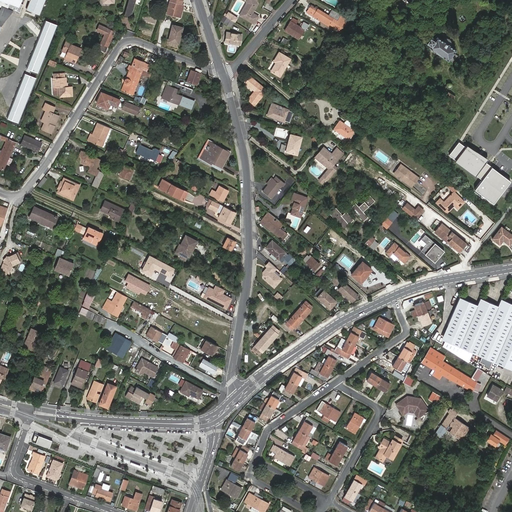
[(0,0),(0,7),(8,10),(8,8),(13,10),(13,12),(16,13),(17,11),(20,13),(23,5),(21,4),(22,0),(0,0)]
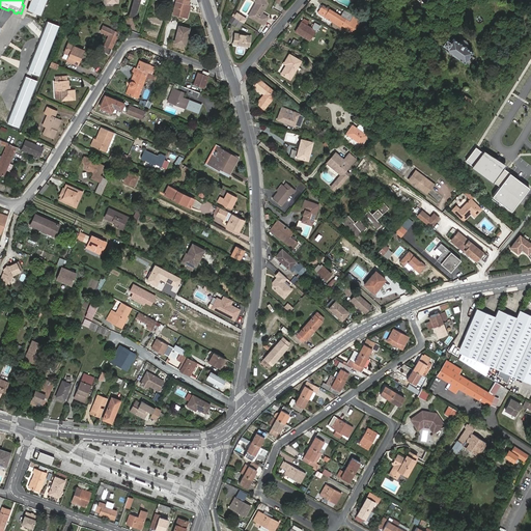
[(47,0),(31,0),(31,1),(28,10),(40,16),(47,0)]
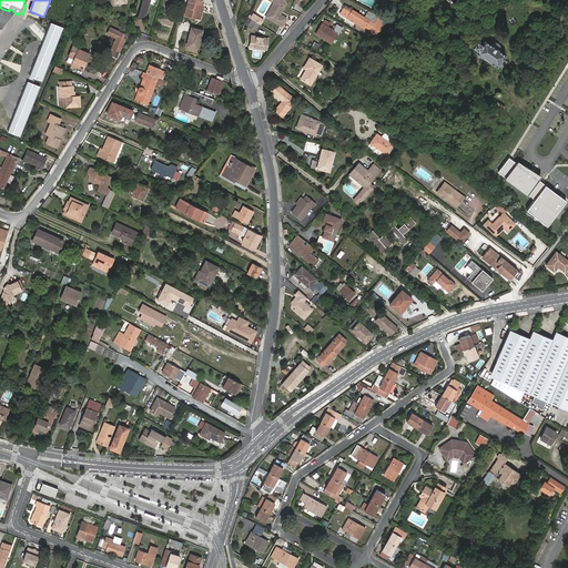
[(142,0),(139,16),(145,18),(151,0),(142,0)]
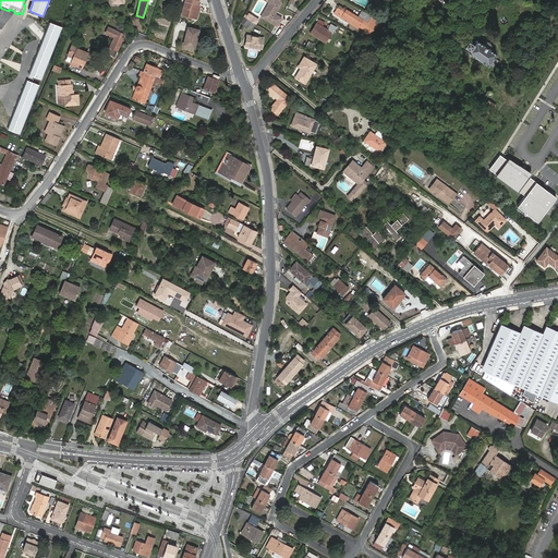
[(185,0),(182,15),(197,19),(201,5),(197,4),(198,0),(185,0)]
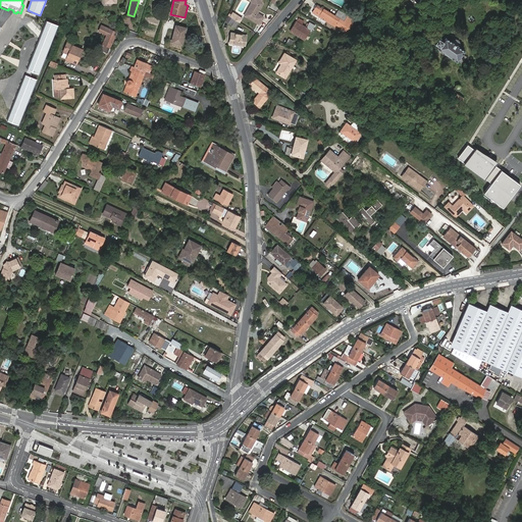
[(261,0),(251,0),(252,2),(253,3),(248,12),(250,13),(247,17),(259,24),(263,17),(257,13),(262,4),(261,0)]
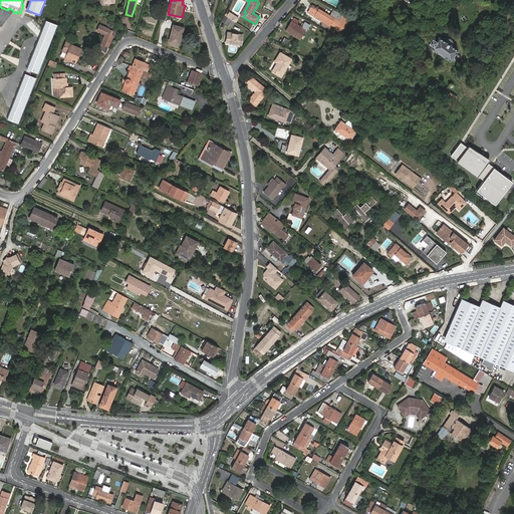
[(248,2),(240,15),(243,17),(246,13),(244,12),(249,3),(248,2)]
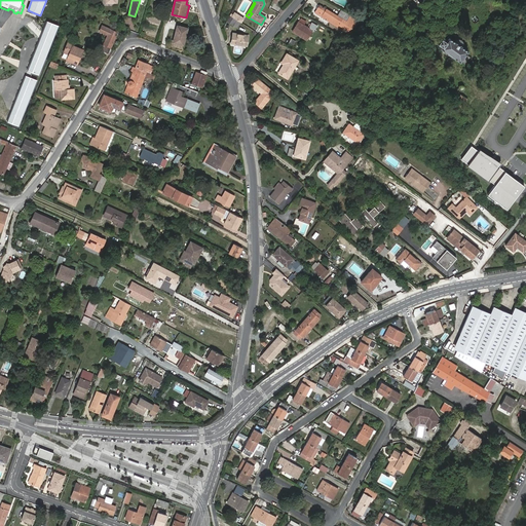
[(350,16),(347,22),(321,5),(315,13),(338,26),(339,25),(350,32),(358,21),(350,16)]
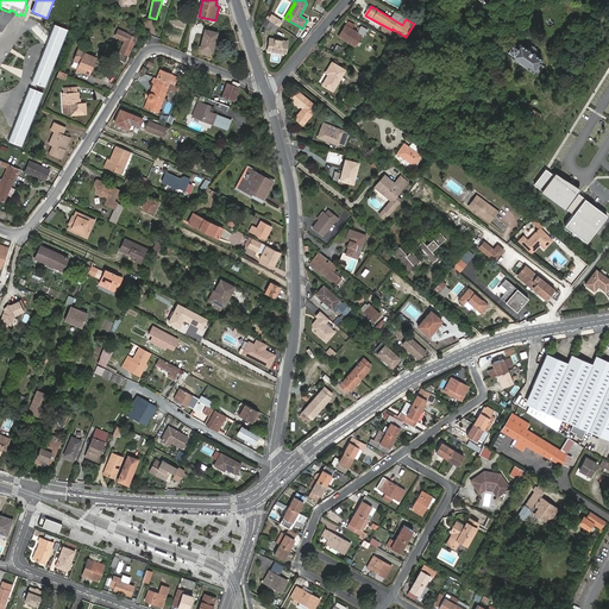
[(0,12),(0,30),(2,32),(16,13),(2,8),(0,12)]
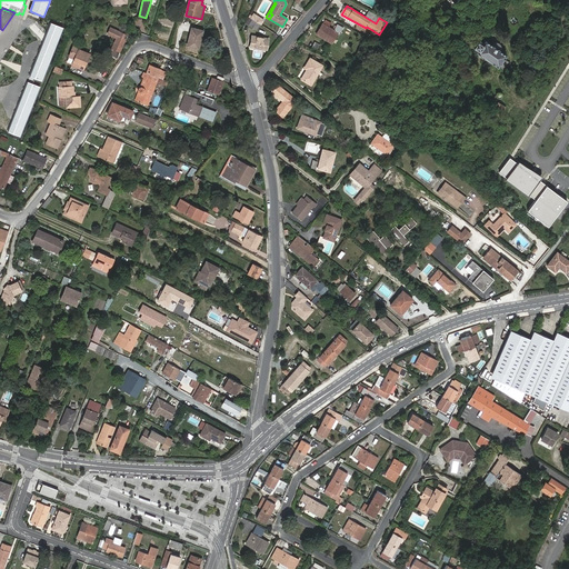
[(259,25),(252,19),(248,26),(256,30),(259,25)]
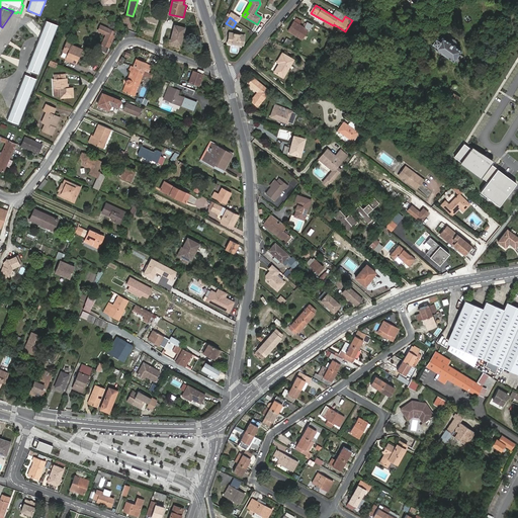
[(47,21),(27,70),(38,74),(58,26),(47,21)]
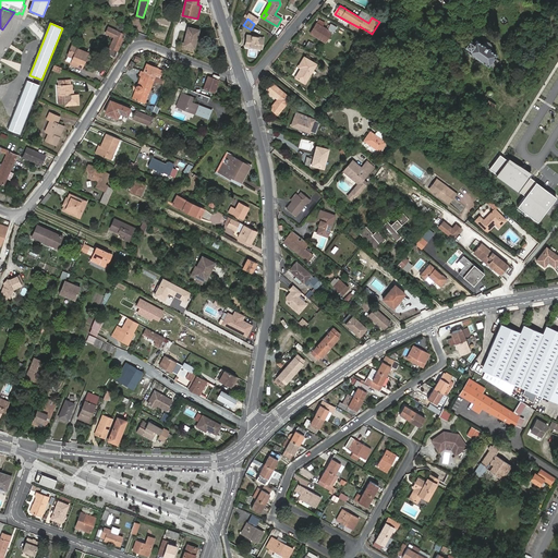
[(332,33),(337,27),(330,23),(327,28),(317,23),(311,34),(325,43),(331,32),(332,33)]
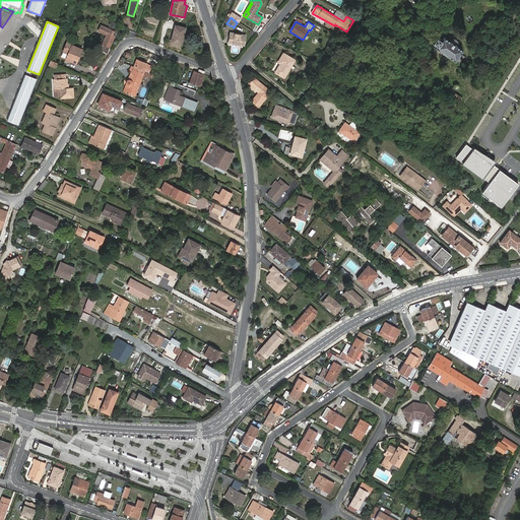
[(114,30),(102,25),(99,30),(107,34),(108,31),(113,34),(114,30)]
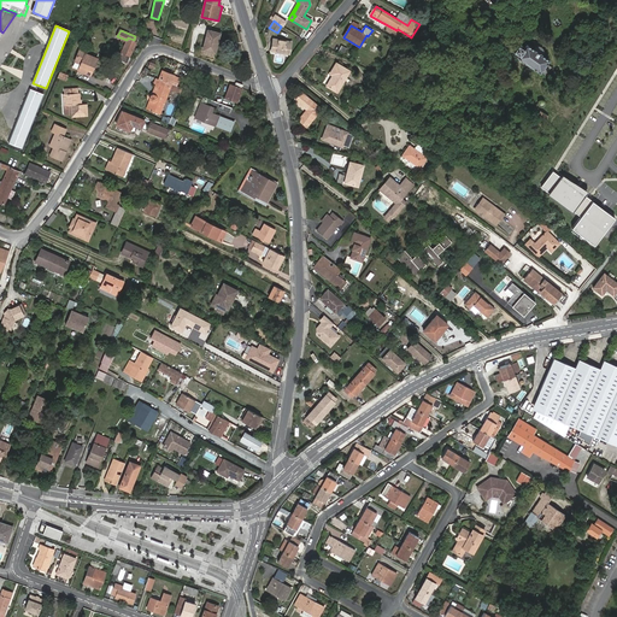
[(219,33),(207,30),(204,50),(215,52),(219,33)]
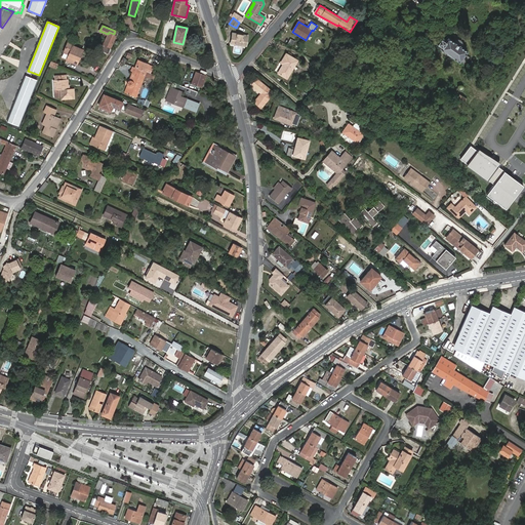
[(101,50),(109,53),(117,36),(114,34),(109,32),(108,34),(101,50)]
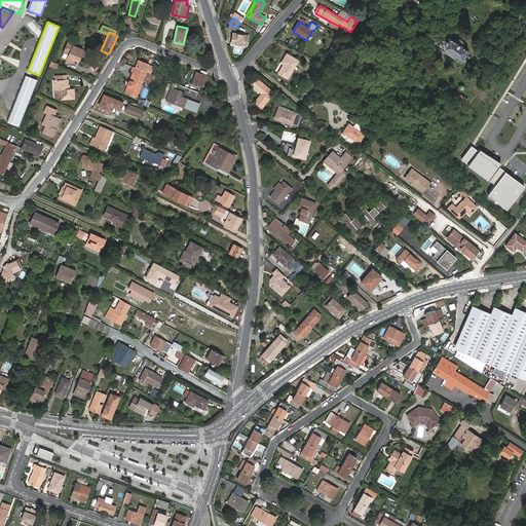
[(247,45),(248,36),(233,34),(232,43),(247,45)]
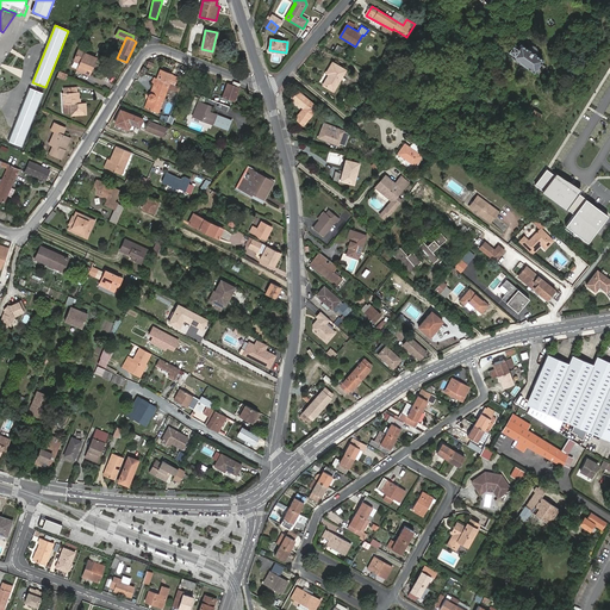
[(541,60),(529,50),(521,44),(517,48),(512,44),(509,50),(514,54),(512,55),(533,70),(535,69),(540,72),(543,66),(539,62),(541,60)]
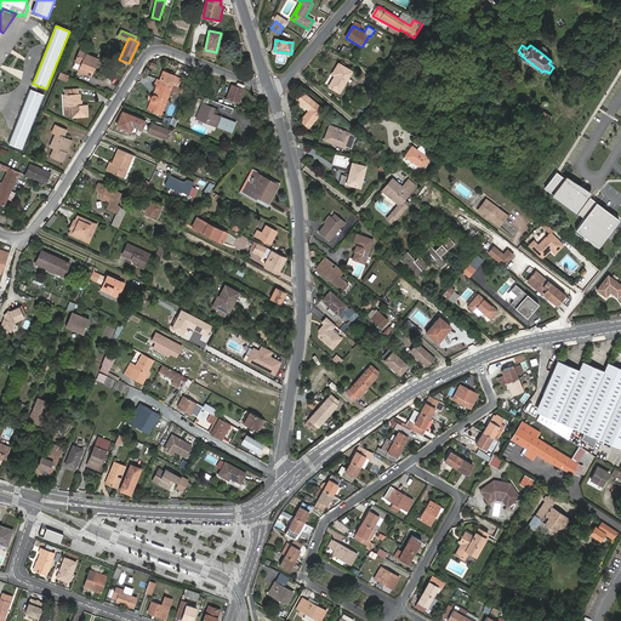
[(345,46),(340,53),(346,57),(351,50),(345,46)]
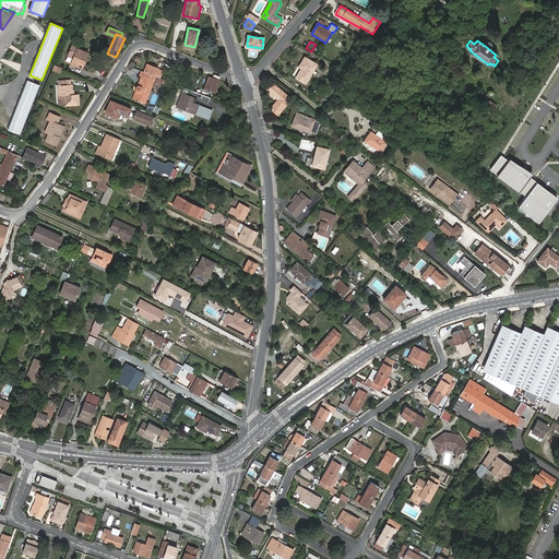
[(72,63),(83,69),(90,52),(80,48),(80,46),(74,44),(70,54),(75,57),(72,63)]
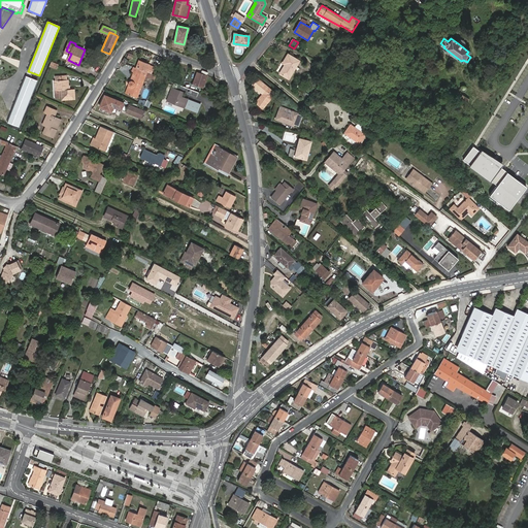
[(342,45),(336,42),(330,52),(336,56),(342,45)]
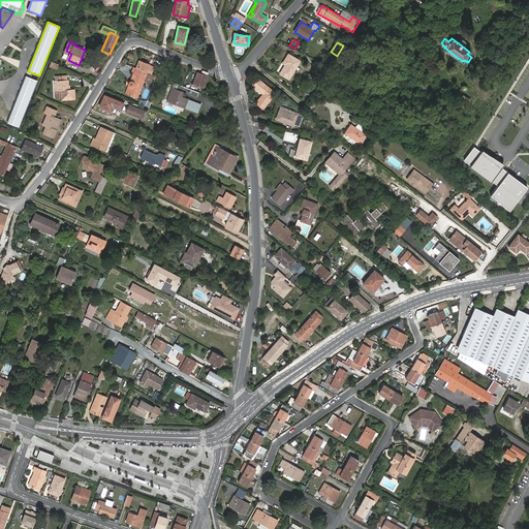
[(289,79),(300,61),(288,54),(283,63),(285,64),(280,73),(289,79)]
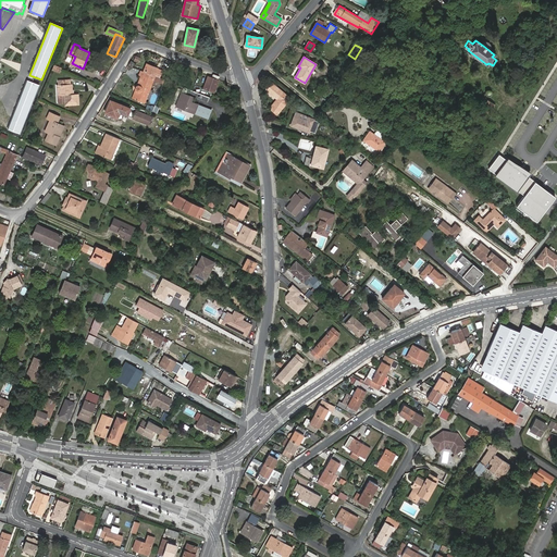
[(345,62),(342,69),(346,72),(353,62),(345,58),(344,61),(345,62)]
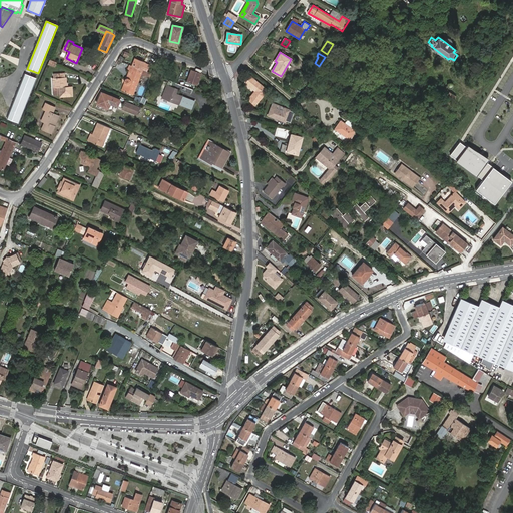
[(132,66),(135,67),(141,69),(144,62),(134,58),(132,66)]
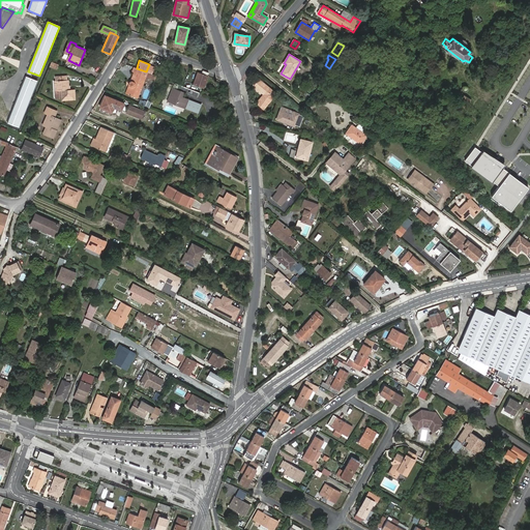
[(138,98),(146,76),(147,72),(146,71),(140,69),(137,68),(134,67),(133,71),(135,71),(136,72),(133,81),(131,81),(130,81),(129,82),(128,84),(128,85),(129,85),(129,86),(130,87),(127,94),(138,98)]
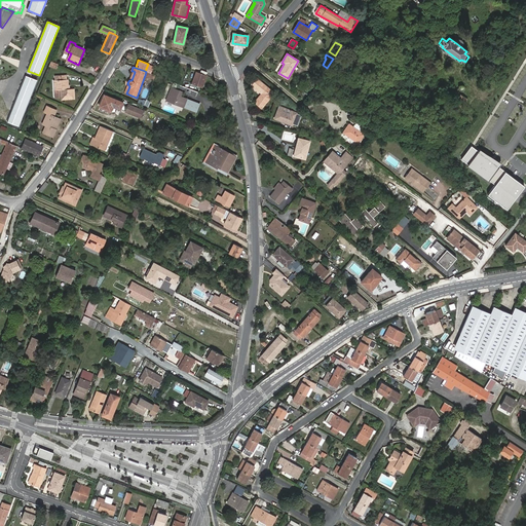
[(196,72),(192,83),(202,87),(207,76),(196,72)]
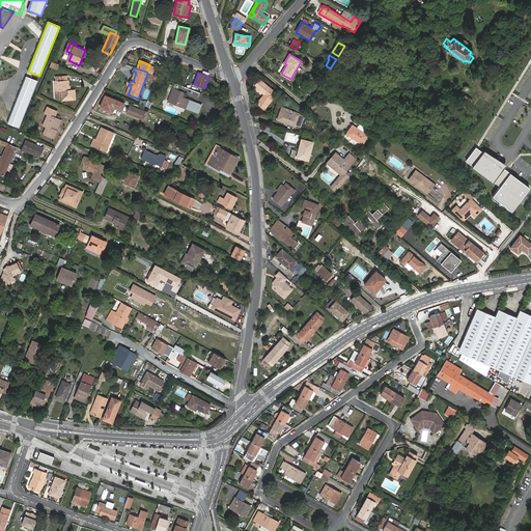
[(70,90),(68,80),(67,80),(67,75),(56,76),(56,80),(55,80),(56,90),(62,90),(62,99),(62,101),(76,100),(75,90),(70,90)]
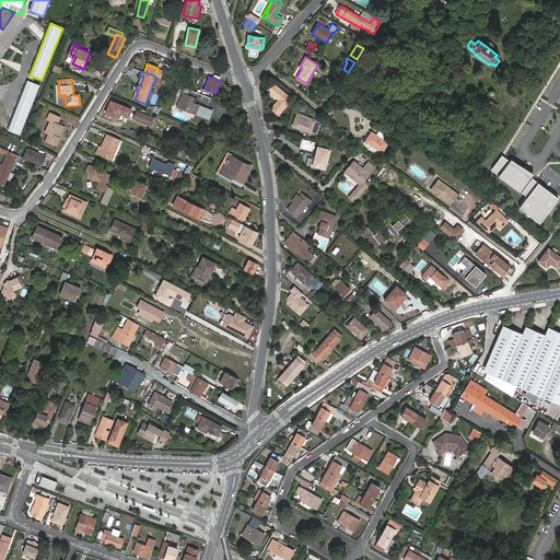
[(20,135),(39,85),(27,81),(8,130),(20,135)]
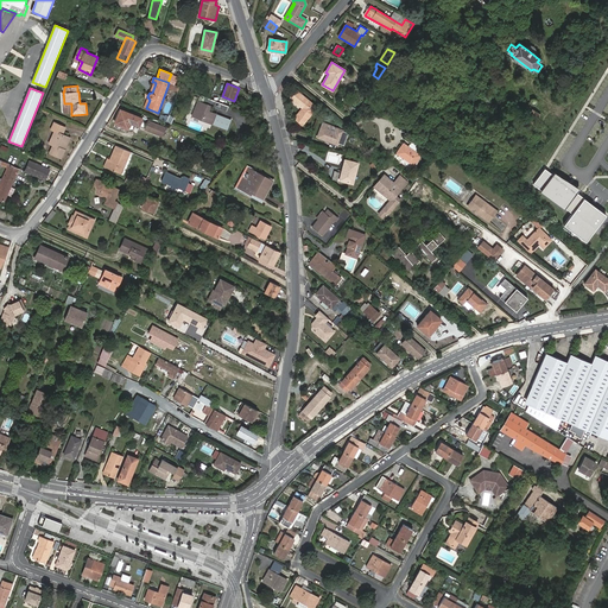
[(296,90),(290,97),(305,109),(297,119),(304,124),(317,108),(296,90)]
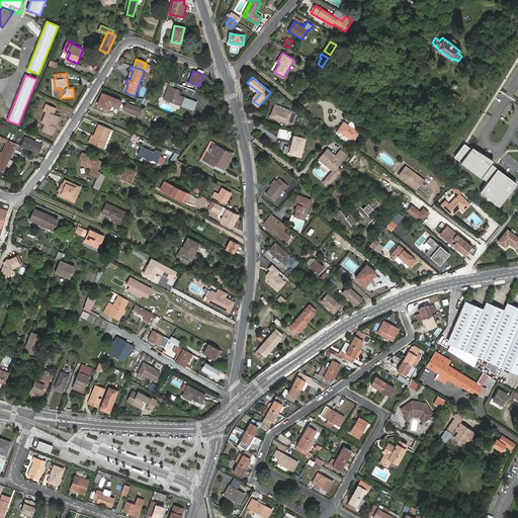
[(184,86),(174,82),(173,84),(170,83),(164,99),(194,110),(197,102),(177,94),(179,90),(182,91),(184,86)]
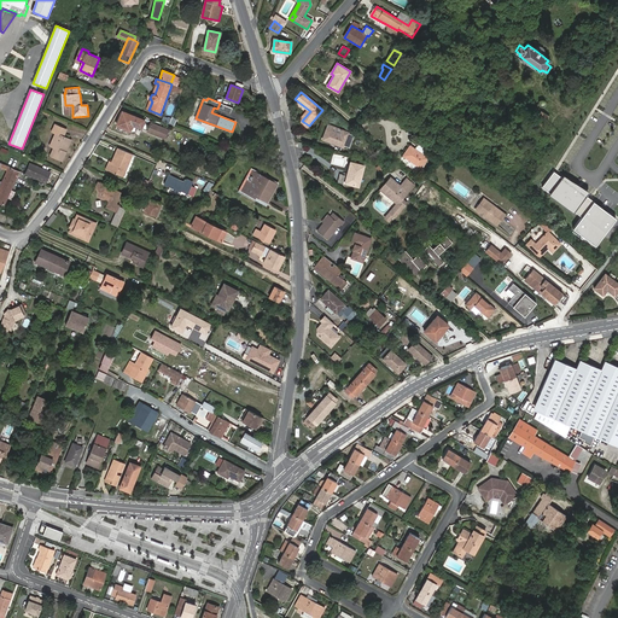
[(231,114),(232,108),(220,103),(217,109),(231,114)]
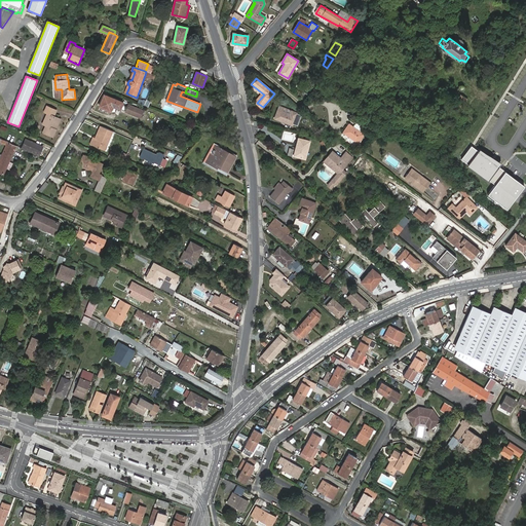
[(99,106),(110,111),(112,106),(119,109),(122,102),(104,94),(99,106)]
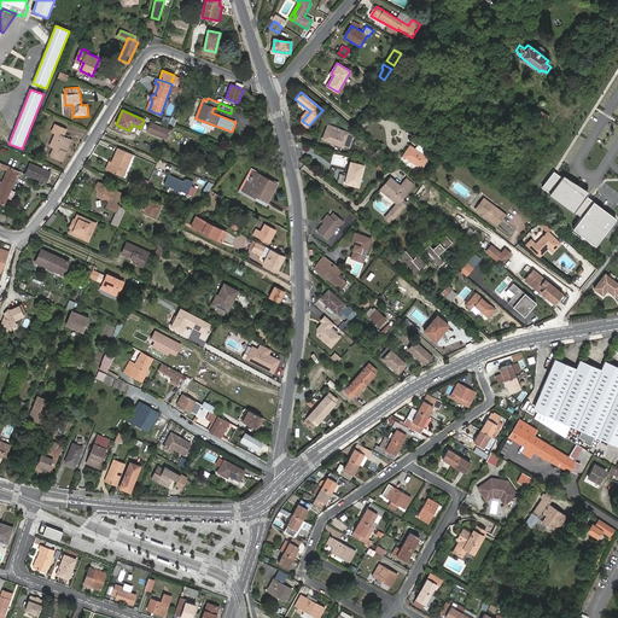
[(544,124),(551,116),(543,111),(537,121),(544,124)]
